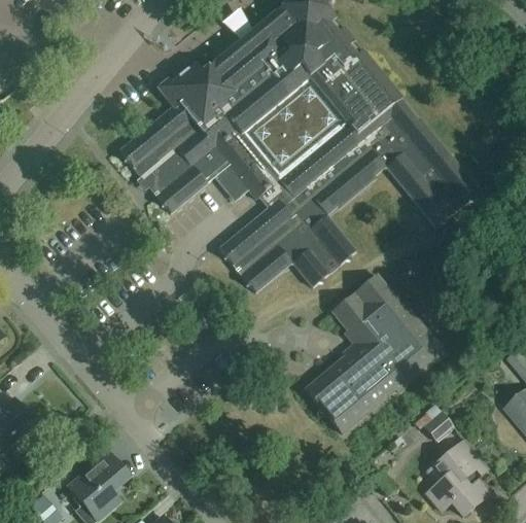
[(268,208),(219,248),(224,254),(223,258),(228,259),(246,281),(246,286),(251,286),(255,292),(292,263),(313,287),(319,283),(323,282),(323,278),(345,260),(350,260),(350,255),(356,251),(328,217),(329,216),(327,213),(338,206),(340,208),(375,179),(374,177),(383,169),(387,170),(435,229),(442,224),(447,224),(447,219),(468,202),(474,202),(475,197),(480,193),(420,119),(417,121),(399,100),(402,98),(344,28),(342,30),(335,21),(336,20),(329,13),(330,4),(335,1),(334,0),(279,0),(278,4),(247,30),(245,27),(246,26),(238,14),(231,21),(239,32),(241,30),(243,33),(203,65),(195,65),(191,62),(161,86),(176,105),(119,151),(124,157),(124,162),(129,162),(162,202),(161,207),(166,208),(171,213),(228,167),(254,200),(258,197),(268,208)]
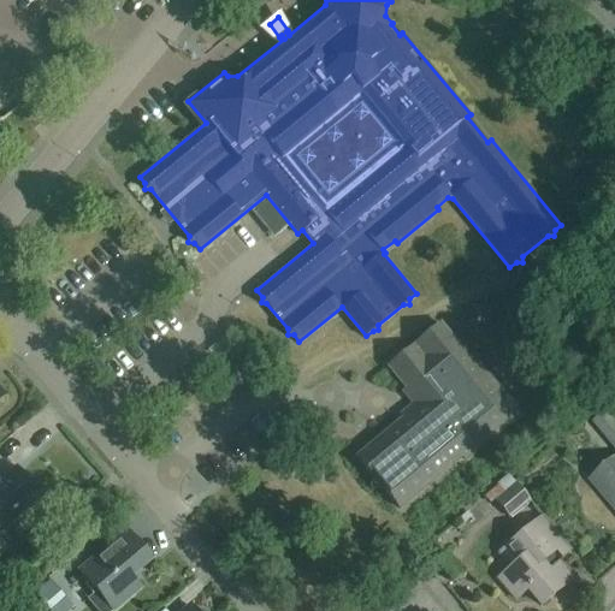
[(472,361),(441,322),(389,366),(407,386),(403,390),(414,403),(401,413),(404,416),(358,455),(401,506),(463,455),(466,458),(521,413),(475,357),(472,361)]
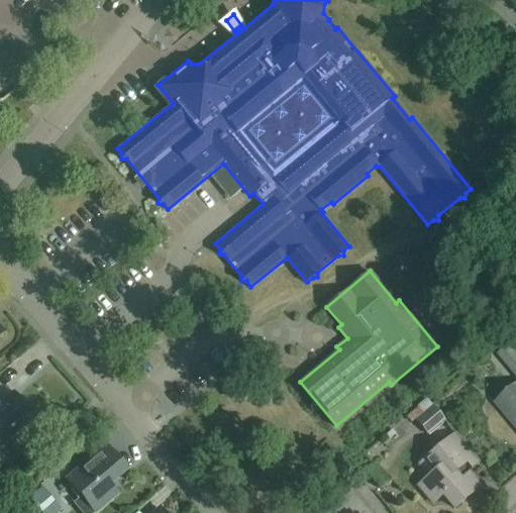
[(515,351),(510,344),(499,353),(515,374),(515,389),(499,404),(515,423),(515,351)]
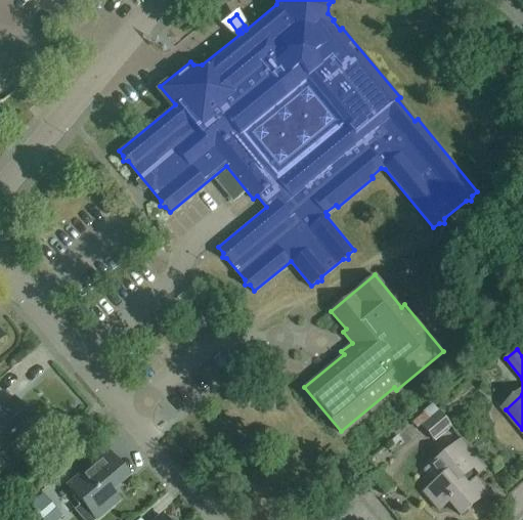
[(0,405),(0,451),(7,446),(22,433),(19,431),(34,420),(13,395),(0,405)]
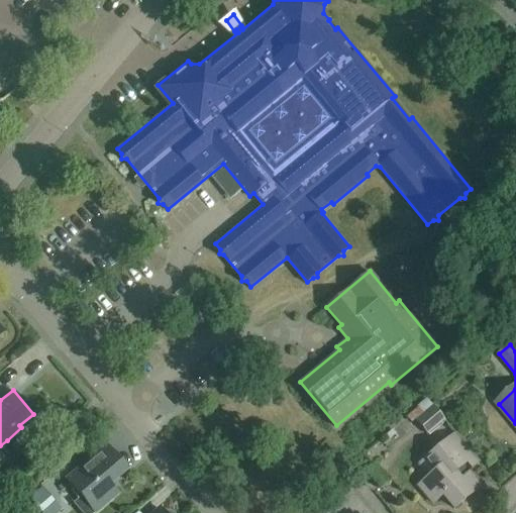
[(428,433),(446,417),(427,395),(417,403),(417,404),(407,414),(412,420),(415,417),(428,433)]
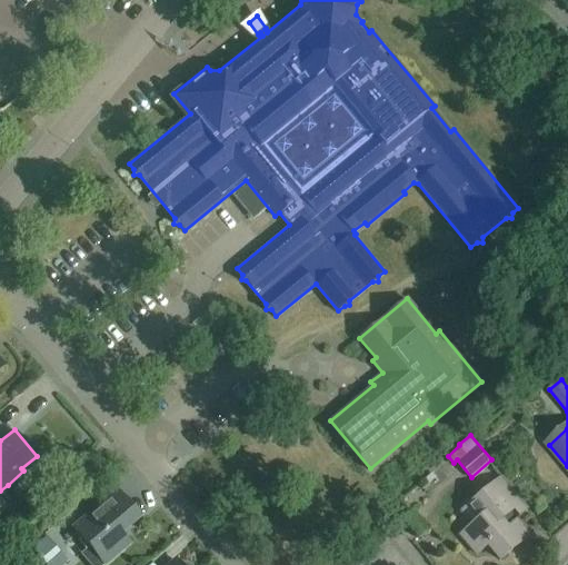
[(500,557),(527,534),(515,519),(529,507),(502,475),(460,509),(472,523),(460,533),(476,552),(488,542),(500,557)]
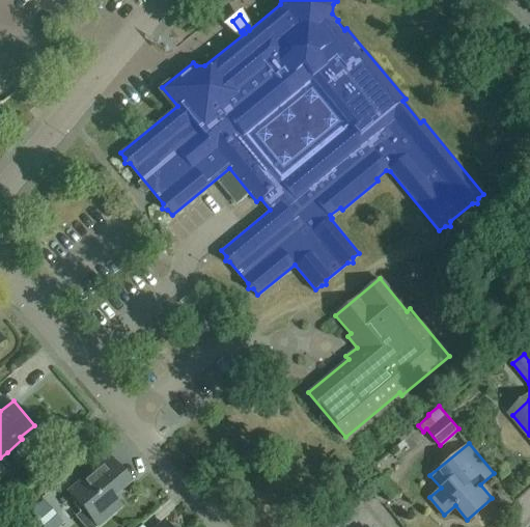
[(83,508),(76,514),(86,526),(93,526),(121,504),(111,492),(129,477),(110,454),(68,490),(83,508)]
